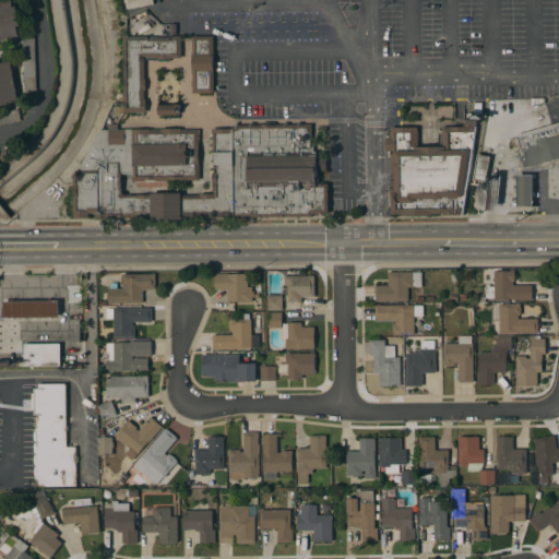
[(0,0),(12,0),(13,7),(18,7),(21,25),(18,26),(20,37),(0,40),(0,0)]
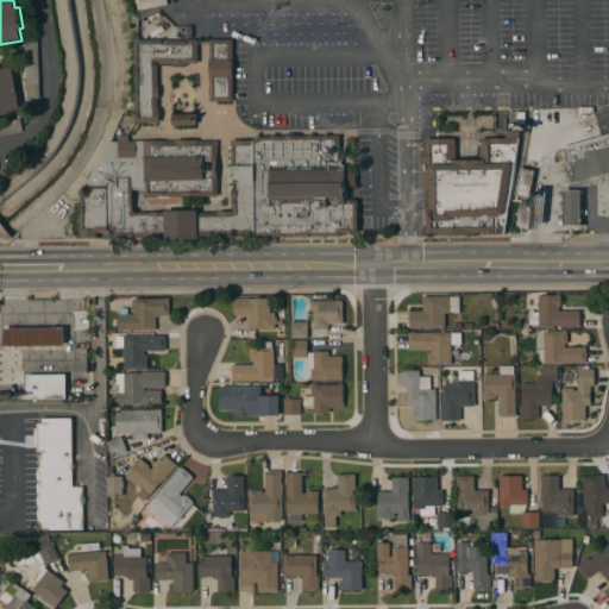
[(161,39),(161,41),(186,41),(186,39),(196,39),(198,63),(186,63),(186,64),(171,64),(171,63),(157,63),(157,86),(158,86),(158,99),(157,99),(157,108),(158,108),(158,123),(136,123),(135,61),(135,39),(161,39)]
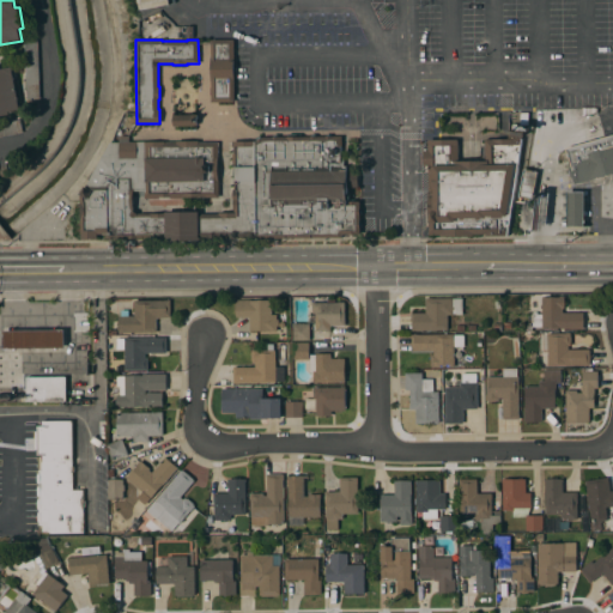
[(234,102),(211,102),(210,40),(234,40),(234,102)]
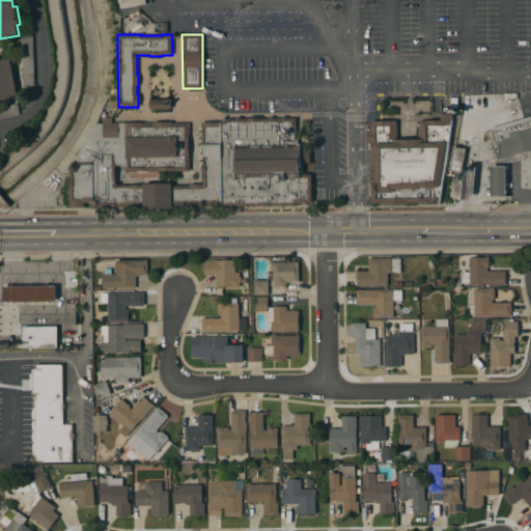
[(35,86),(24,86),(22,36),(33,35),(35,86)]
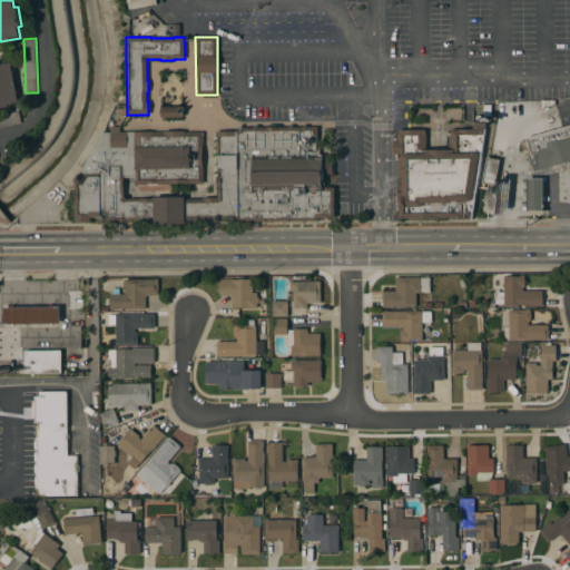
[(19,102),(9,104),(9,107),(0,108),(0,61),(1,61),(1,65),(11,62),(19,102)]
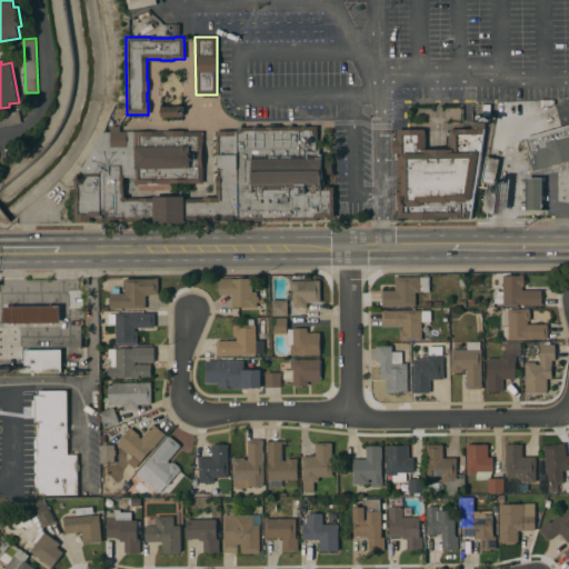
[(398,153),(392,153),(392,140),(397,140),(397,129),(426,129),(426,149),(450,149),(450,129),(471,129),(471,125),(478,125),(478,120),(476,120),(476,116),(482,116),(482,106),(490,105),(490,116),(488,116),(488,123),(485,123),(485,129),(471,219),(452,219),(452,218),(439,218),(439,219),(409,219),(409,218),(398,218),(398,153)]
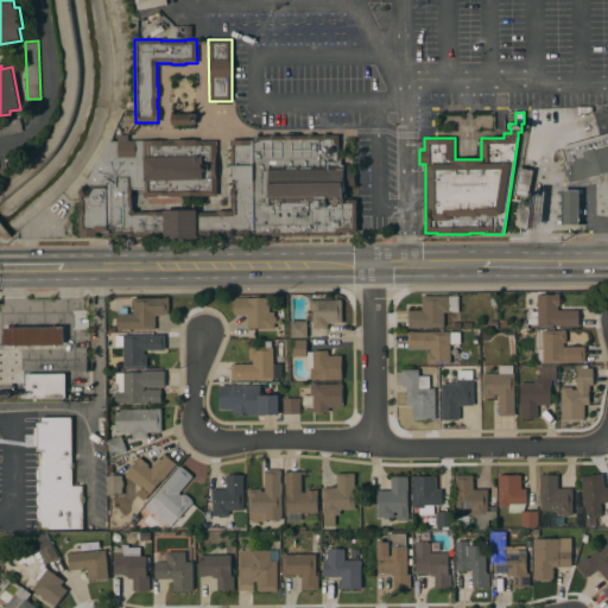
[(195,114),(195,125),(172,125),(171,114),(195,114)]
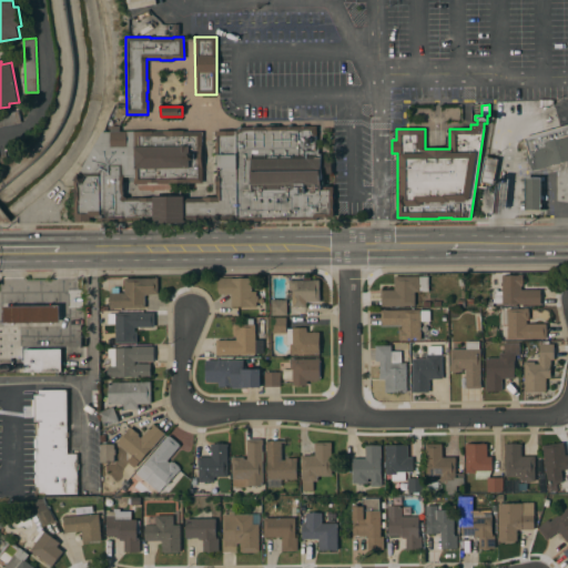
[(0,127),(0,114),(19,111),(21,123),(0,127)]
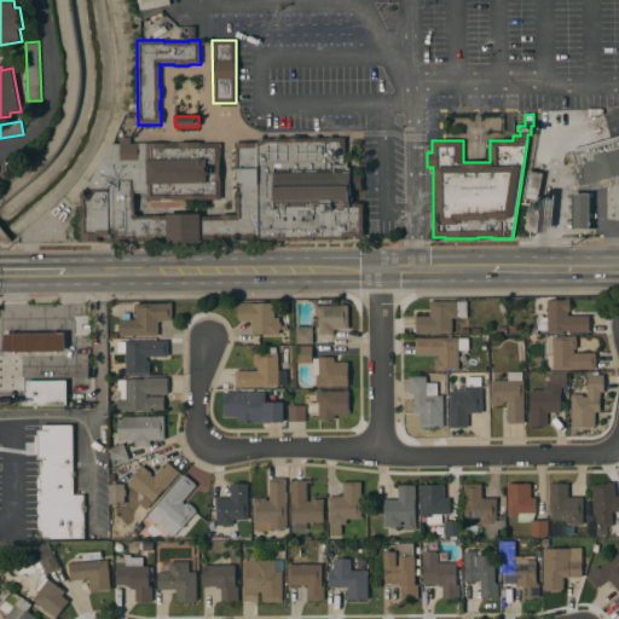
[(238,239),(238,241),(232,241),(232,239),(219,239),(219,241),(209,241),(209,239),(202,239),(202,243),(166,243),(166,242),(151,242),(151,239),(139,239),(139,241),(106,241),(106,236),(98,236),(98,241),(82,241),(82,196),(86,187),(88,189),(91,184),(87,181),(91,175),(93,177),(113,144),(121,144),(121,137),(131,137),(131,143),(137,144),(137,142),(148,142),(148,143),(166,143),(178,143),(178,142),(200,142),(200,144),(220,144),(220,200),(206,200),(206,198),(185,198),(185,201),(172,201),(172,200),(160,200),(160,201),(145,201),(145,195),(148,195),(148,194),(134,194),(134,212),(138,215),(166,215),(166,214),(201,214),(201,217),(220,217),(220,214),(235,214),(235,197),(233,198),(231,197),(231,196),(230,195),(231,194),(232,192),(231,191),(230,189),(230,187),(232,187),(237,186),(237,177),(232,177),(231,175),(230,173),(231,172),(231,171),(230,169),(230,167),(230,166),(232,166),(233,166),(233,155),(231,155),(230,154),(230,152),(230,150),(231,149),(230,149),(230,146),(230,145),(231,144),(237,144),(237,143),(259,142),(259,239),(238,239)]
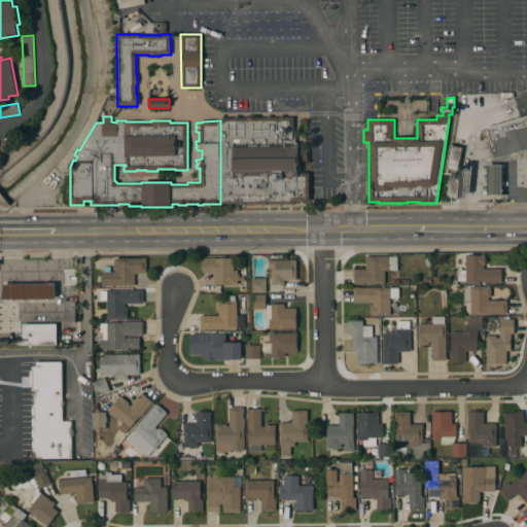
[(220,120),(225,117),(294,117),(294,126),(292,126),(292,138),(295,138),(295,143),(297,143),(297,148),(308,148),(308,161),(299,161),(299,173),(310,173),(310,199),(307,202),(293,202),(293,204),(220,205),(220,204),(220,120)]
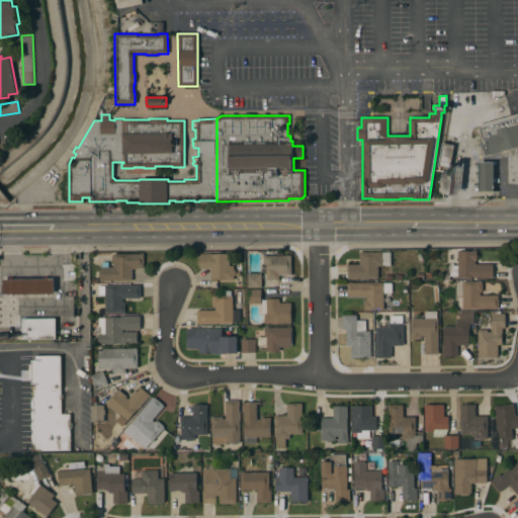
[(517,146),(485,156),(480,135),(481,135),(481,134),(512,124),(512,125),(517,122),(517,146)]
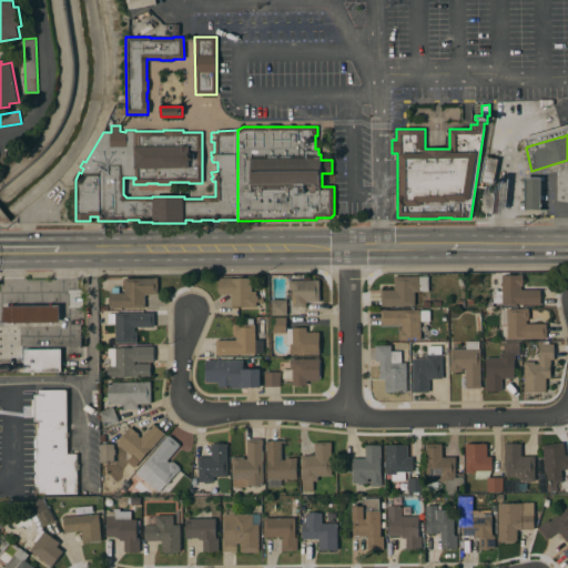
[(493,185),(480,183),(486,156),(498,159),(493,185)]
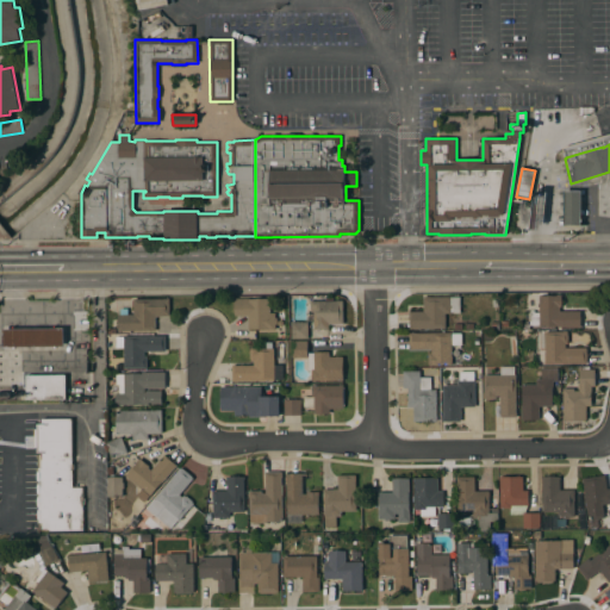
[(580,191),(562,191),(564,225),(580,225),(580,191)]
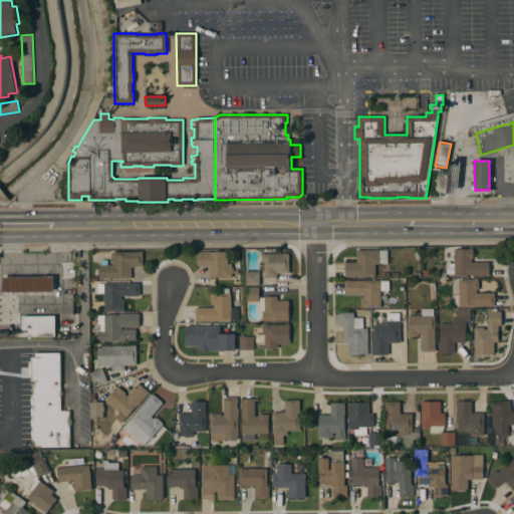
[(503,161),(513,162),(513,182),(501,181),(503,161)]
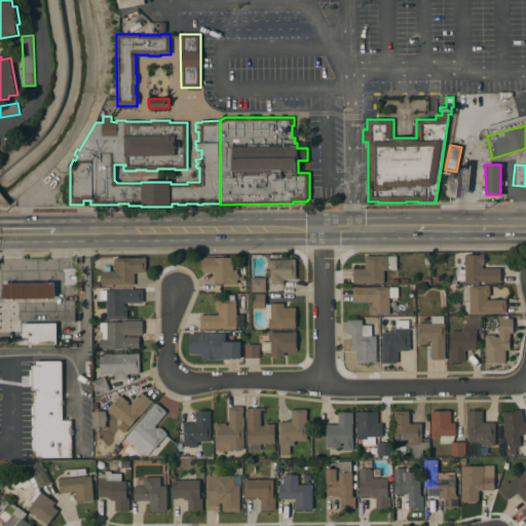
[(500,268),(500,283),(480,283),(480,282),(465,282),(465,280),(456,280),(456,269),(458,269),(458,268),(460,268),(460,269),(465,269),(464,255),(480,255),(480,254),(484,254),(484,265),(483,265),(483,268),(500,268)]
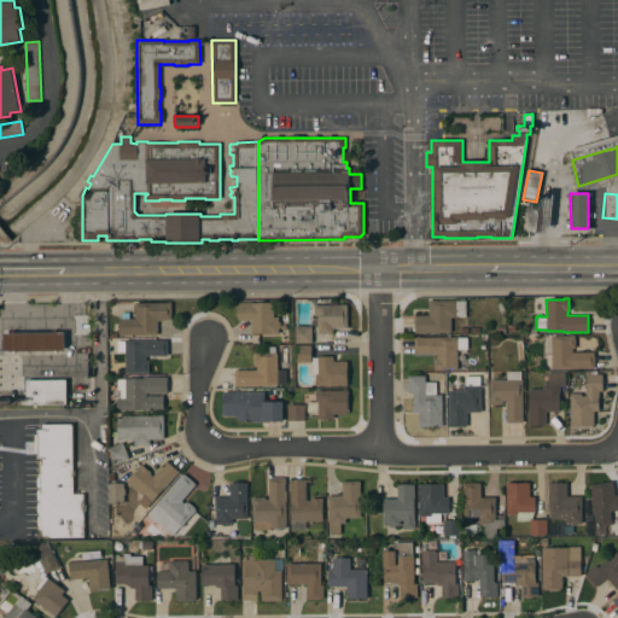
[(466,318),(452,318),(452,333),(415,333),(414,316),(429,315),(429,301),(436,301),(436,302),(466,301),(466,318)]
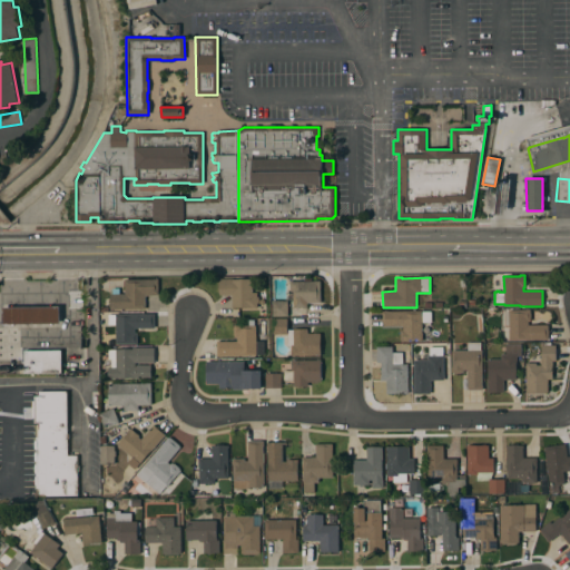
[(252,293),(256,293),(256,297),(258,297),(258,303),(257,303),(257,308),(251,308),(251,307),(232,307),(232,295),(218,295),(218,278),(232,278),(232,279),(252,279),(252,293)]
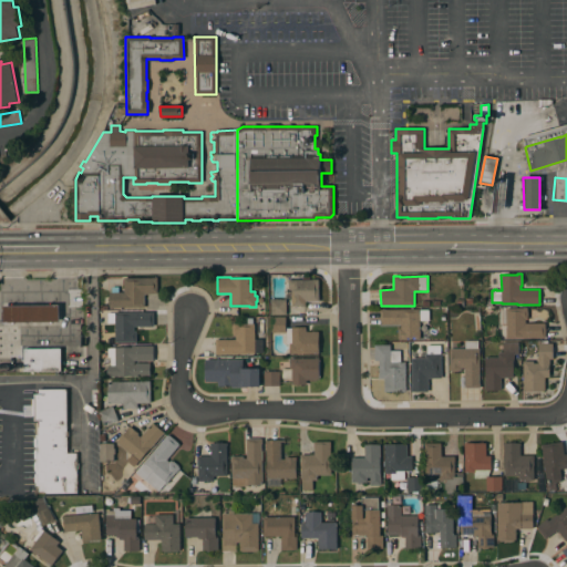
[(110,308),(110,292),(112,292),(112,287),(119,287),(119,292),(124,292),(124,278),(157,278),(157,294),(144,294),(144,308),(110,308)]
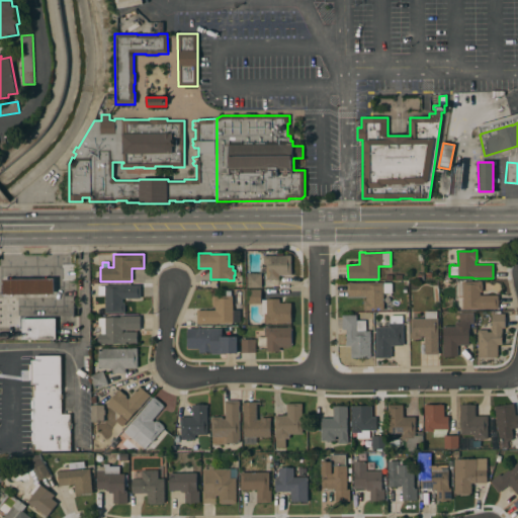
[(291,275),(279,275),(279,280),(266,280),(266,265),(264,265),(264,256),(290,255),(291,275)]
